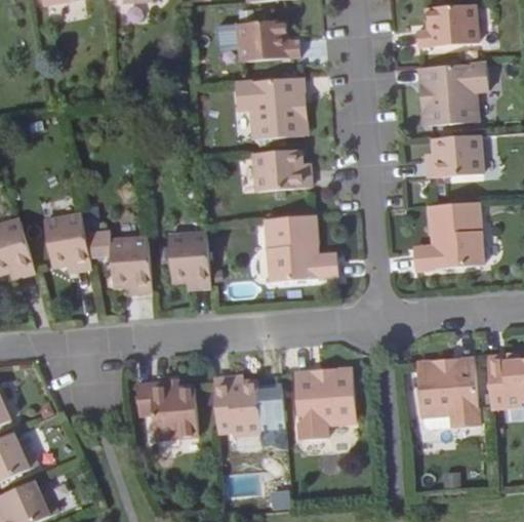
[(475,3),(427,6),(428,29),(416,29),(418,46),(478,41),(475,3)]
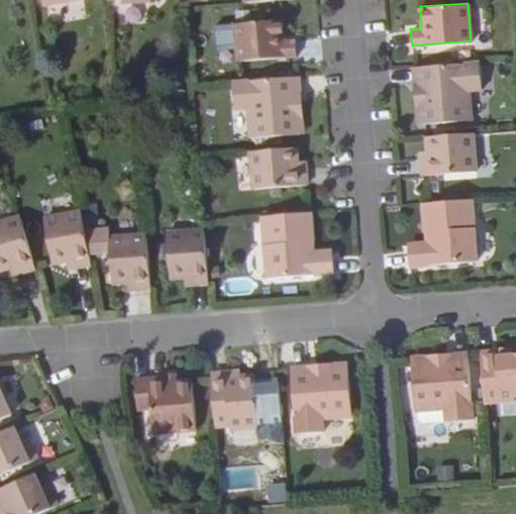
[(283,38),(282,18),(234,21),(237,60),(296,55),(294,38),(283,38)]
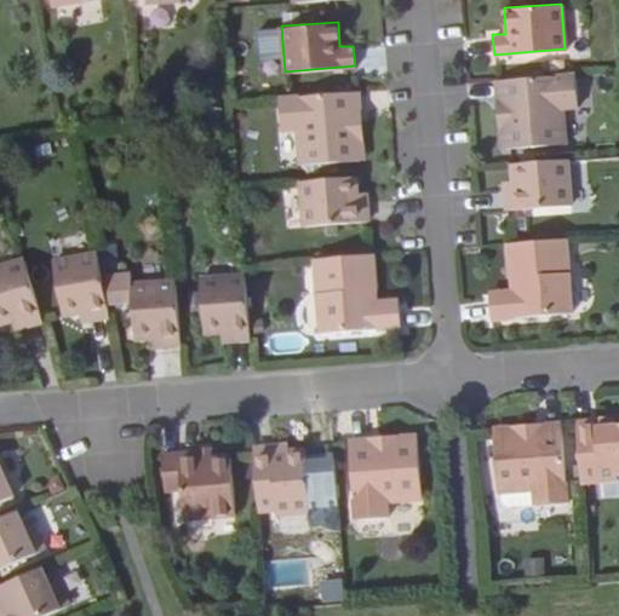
[(256,29),(259,58),(278,56),(275,27),(256,29)]
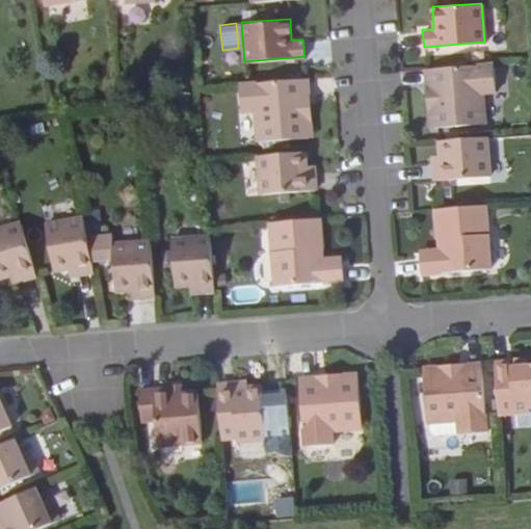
[(434,67),(425,68),(426,83),(434,82),(435,91),(430,93),(432,126),(483,122),(481,90),(495,90),(493,61),(470,64),(463,64),(440,67),(434,67)]
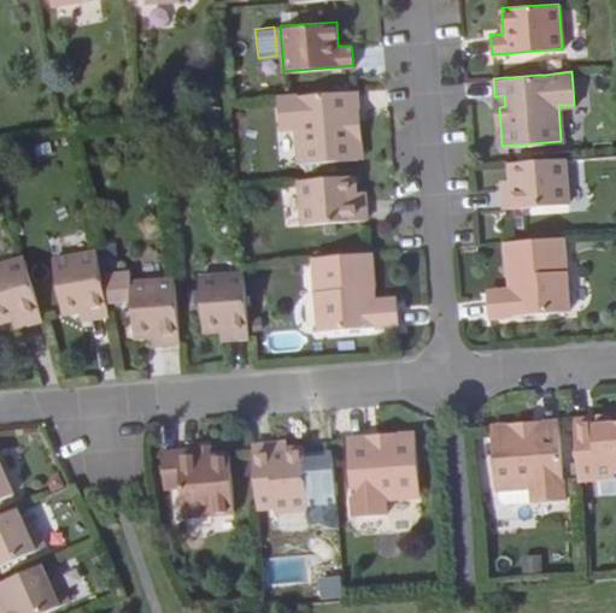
[(504,95),(494,96),(493,78),(491,78),(497,146),(502,146),(499,107),(505,106),(504,95)]
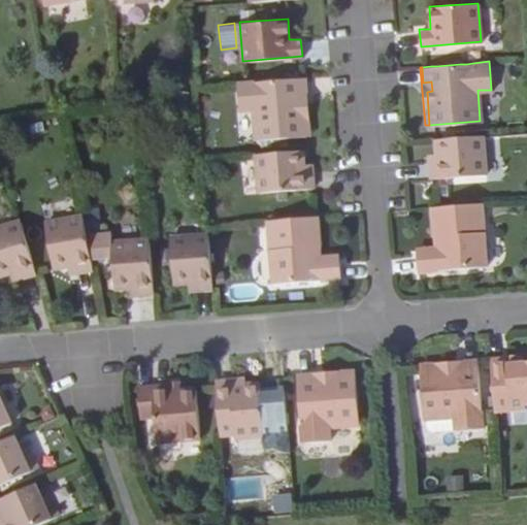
[(305,92),(304,76),(301,76),(265,79),(260,79),(236,81),(238,109),(253,108),(255,138),(305,135),(302,101),(298,101),(296,93),(305,92)]
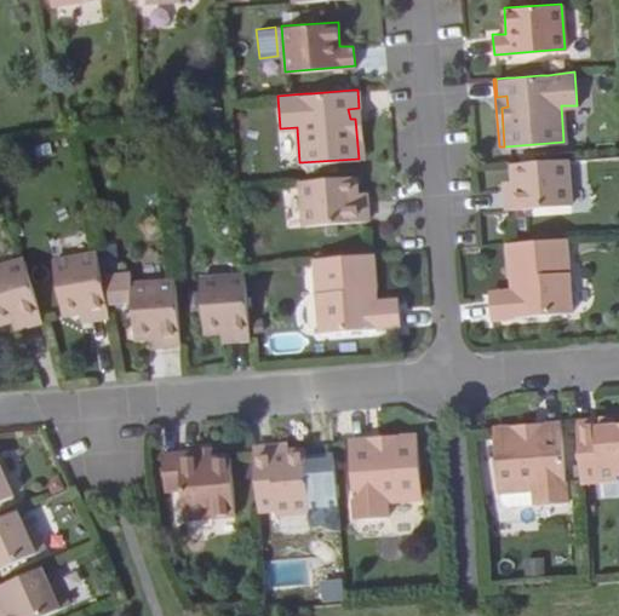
[(357,90),(359,108),(348,109),(350,119),(355,119),(359,159),(365,157),(359,90),(357,90)]
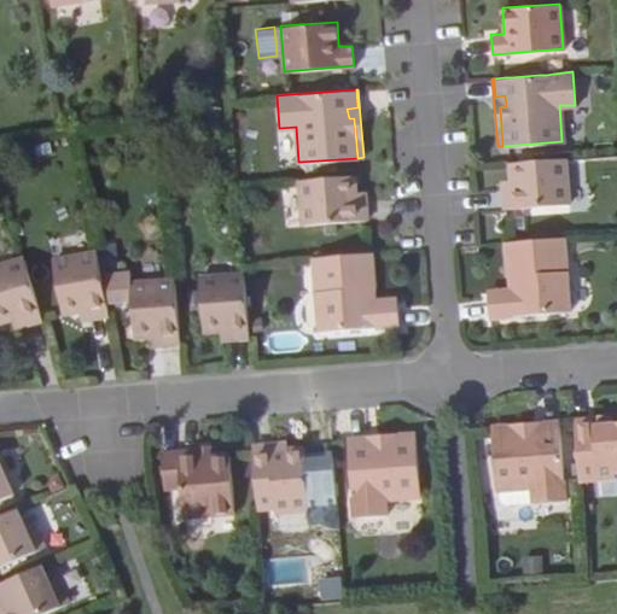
[(294,162),(294,130),(278,130),(278,161),(294,162)]
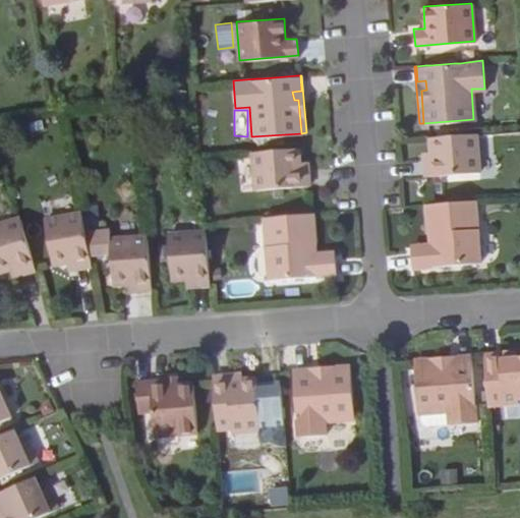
[(447,134),(429,136),(431,158),(423,158),(425,175),(478,170),(475,132),(453,134),(447,134)]
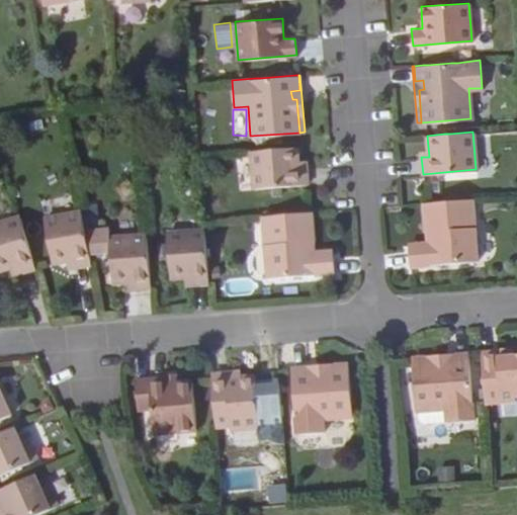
[(297,167),(296,146),(290,146),(268,149),(262,149),(250,150),(253,187),(307,183),(306,167),(297,167)]
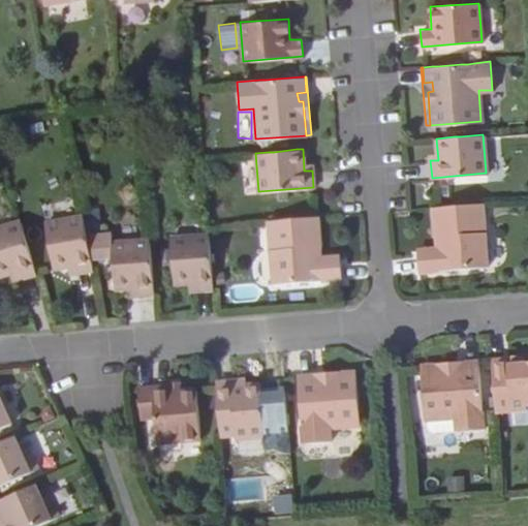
[(253,157),(242,157),(243,187),(253,187),(253,157)]
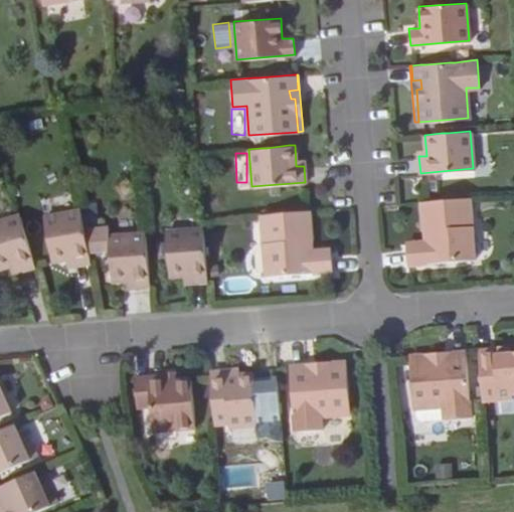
[(430,199),(420,200),(423,229),(432,228),(433,245),(406,248),(407,264),(474,259),(469,197),(464,197),(436,199),(430,199)]
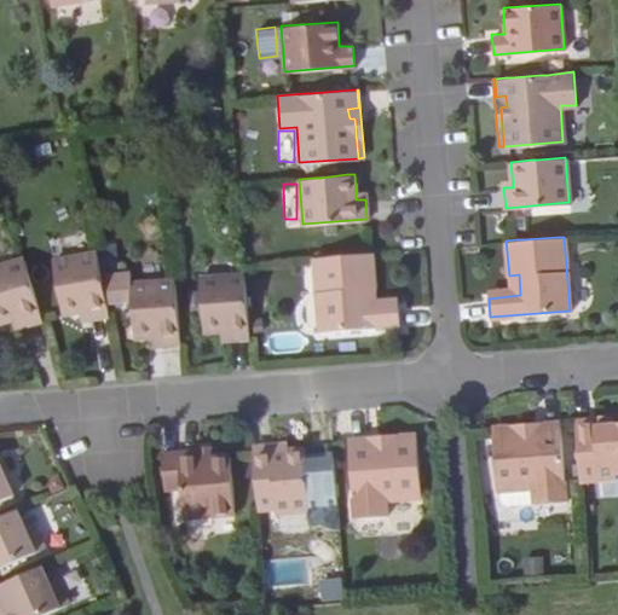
[(99,267),(97,250),(51,259),(62,313),(87,307),(88,317),(108,313),(99,267)]
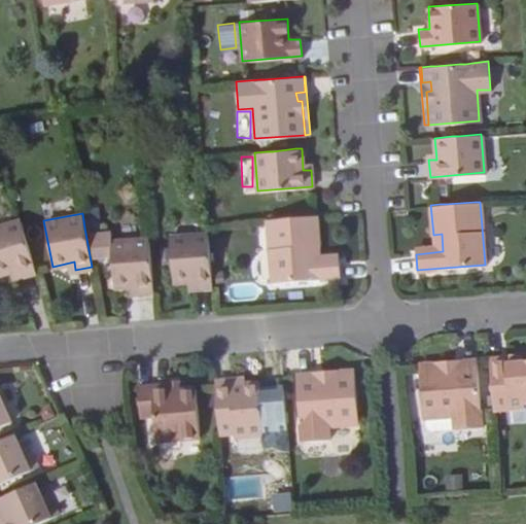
[(318,243),(316,214),(311,214),(282,217),(276,217),(267,218),(272,281),(340,276),(339,259),(311,263),(310,244),(318,243)]
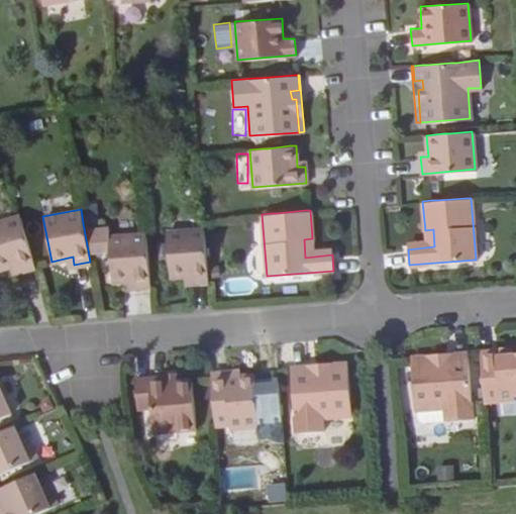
[(33,266),(19,215),(0,220),(0,268),(16,264),(18,271),(33,266)]
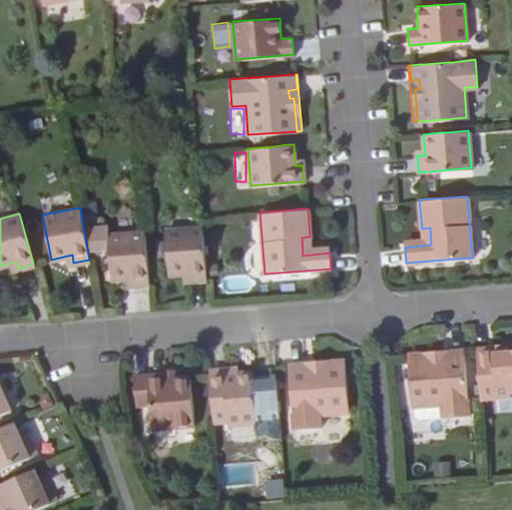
[(189,280),(205,279),(205,274),(201,225),(164,228),(168,275),(189,273),(189,280)]
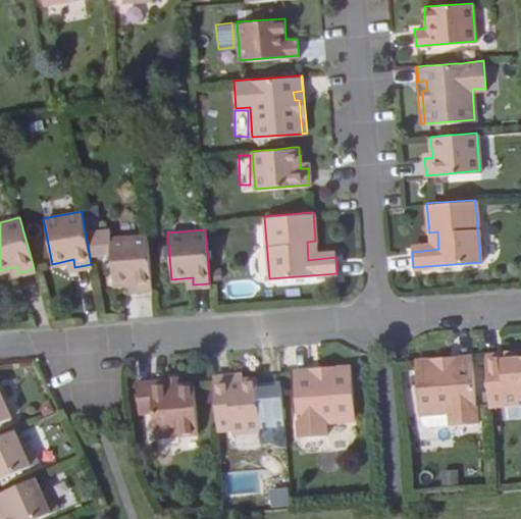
[(412,252),(438,249),(437,231),(429,232),(430,242),(411,244),(412,252)]
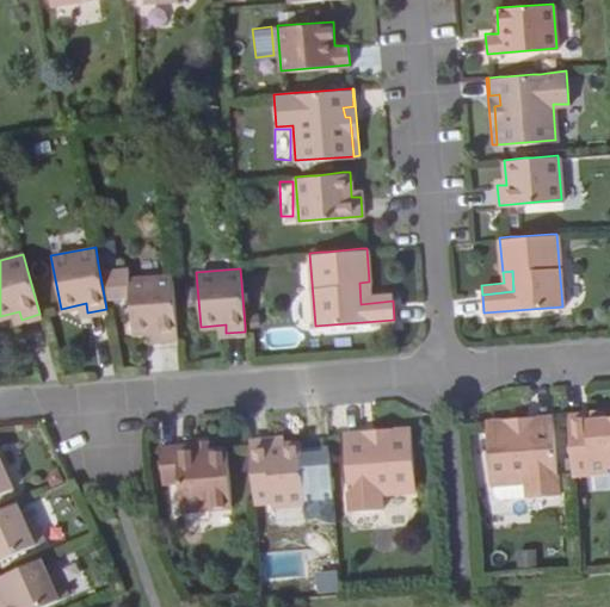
[(177,336),(172,274),(128,278),(131,332),(158,329),(158,339),(177,336)]
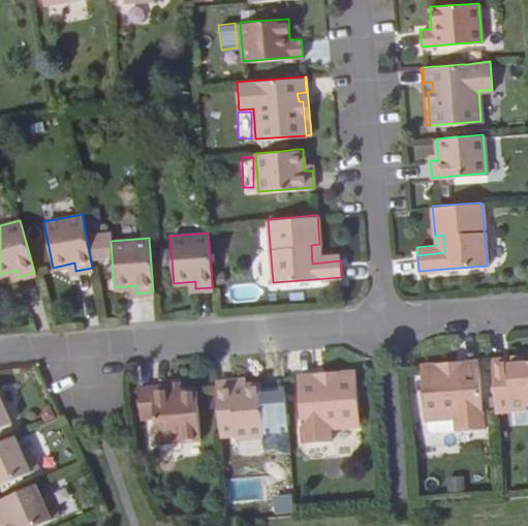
[(311,245),(312,264),(340,260),(339,253),(320,254),(319,244),(311,245)]
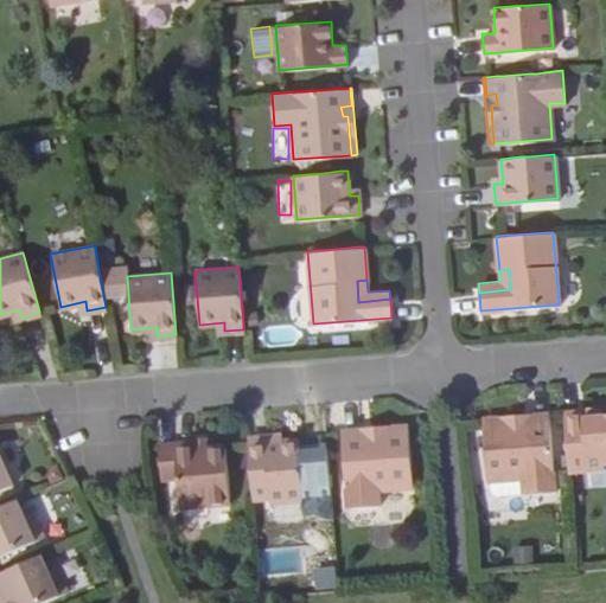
[(565,410),(563,411),(568,469),(604,467),(603,461),(605,460),(605,414),(582,416),(582,409),(565,410)]
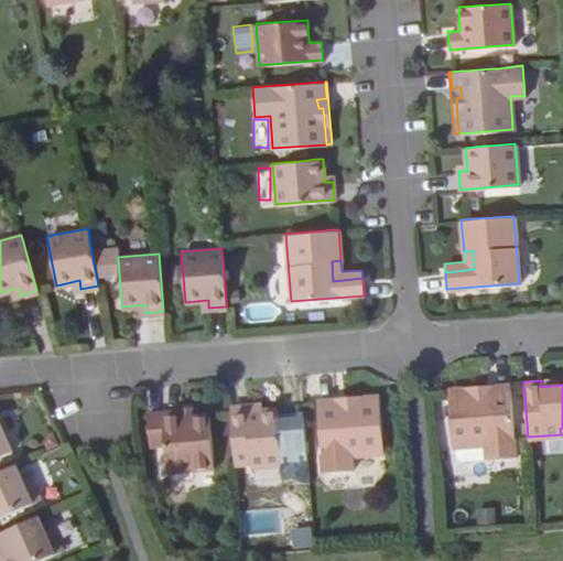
[(483,389),(447,392),(452,446),(484,443),(485,457),(516,455),(509,384),(493,385),(494,394),(484,395),(483,389)]
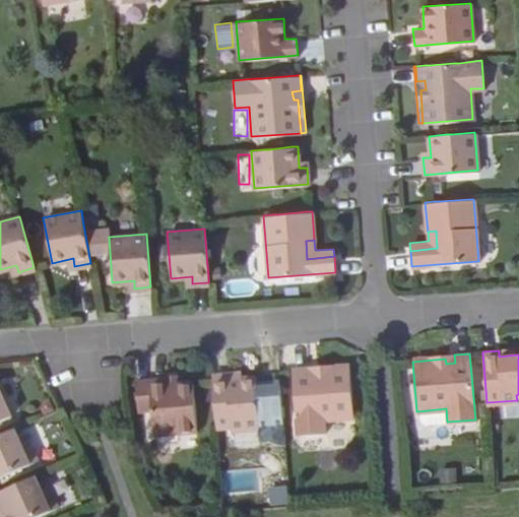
[(352,415),(348,367),(316,370),(317,374),(308,375),(307,367),(292,368),(297,434),(324,432),(323,418),(352,415)]
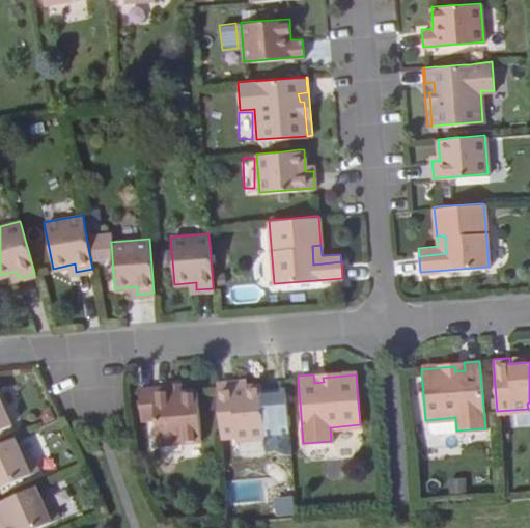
[(220,423),(220,436),(235,434),(235,439),(265,437),(260,384),(245,385),(245,389),(232,390),(232,386),(218,387),(216,387),(220,423)]
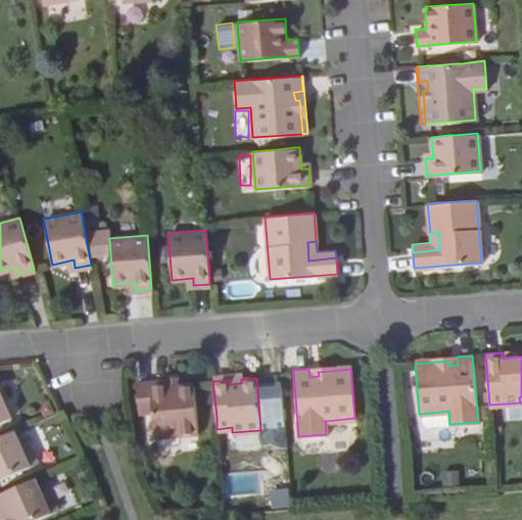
[(168,386),(167,379),(136,382),(138,412),(152,410),(154,435),(197,432),(193,384),(168,386)]
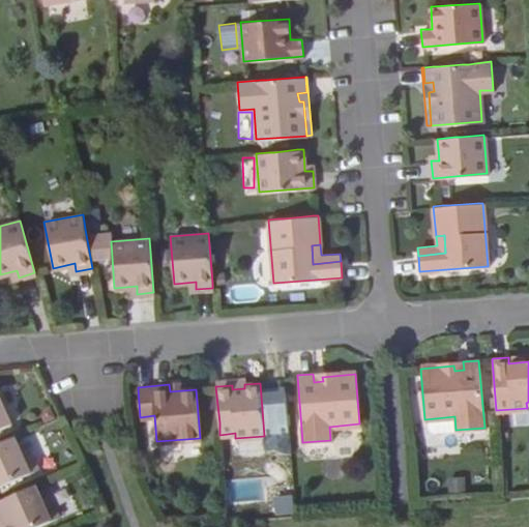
[(0,428),(10,422),(0,398),(0,428)]
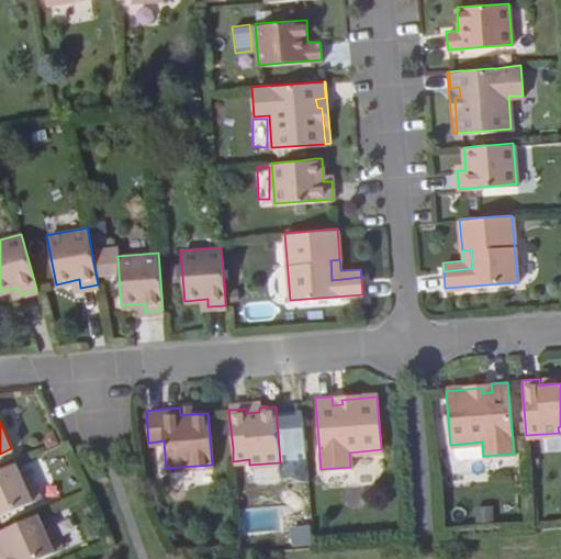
[(379,468),(379,455),(354,455),(354,469),(379,468)]
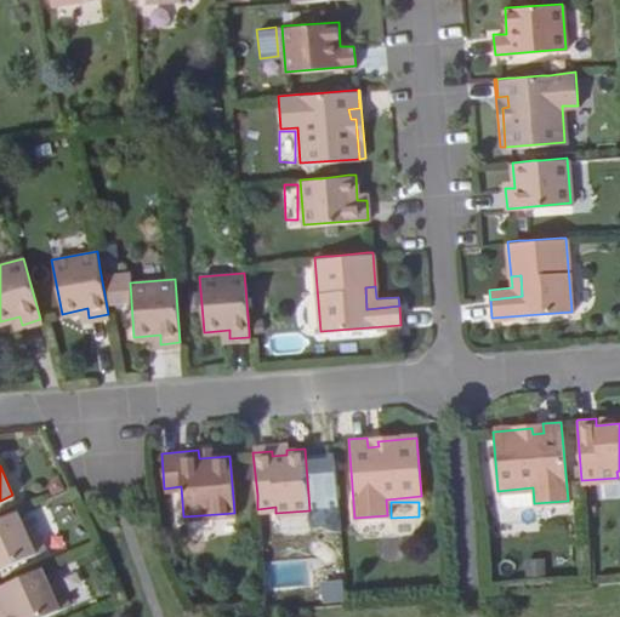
[(0,566),(44,548),(33,523),(23,526),(17,509),(10,513),(0,518),(0,566)]
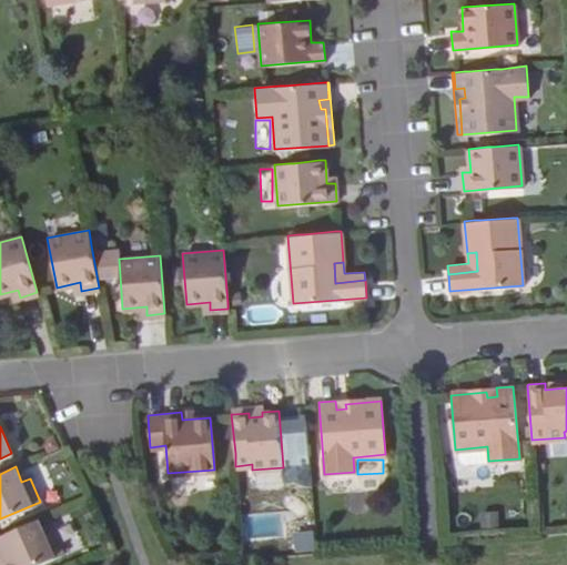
[(38,518),(0,535),(0,540),(6,552),(8,557),(7,562),(8,564),(34,564),(63,553),(52,530),(44,533),(38,518)]
